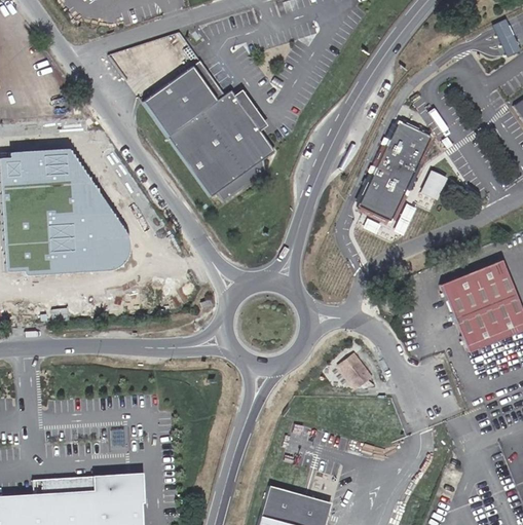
[(496,23),(509,54),(522,49),(511,17),(496,23)]
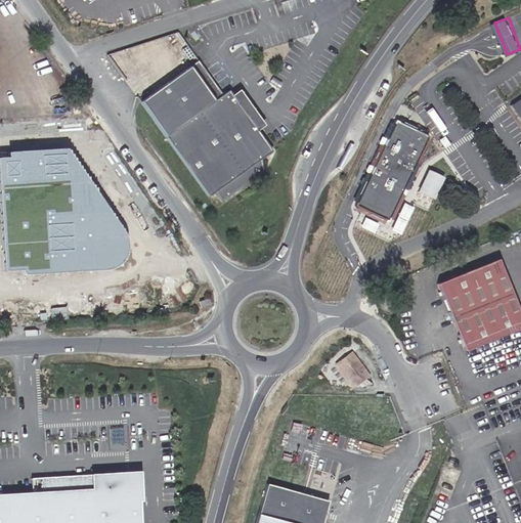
[(143,101),(212,195),(218,191),(224,201),(266,171),(264,158),(275,150),(258,127),(236,96),(231,89),(225,94),(201,59),(143,101)]
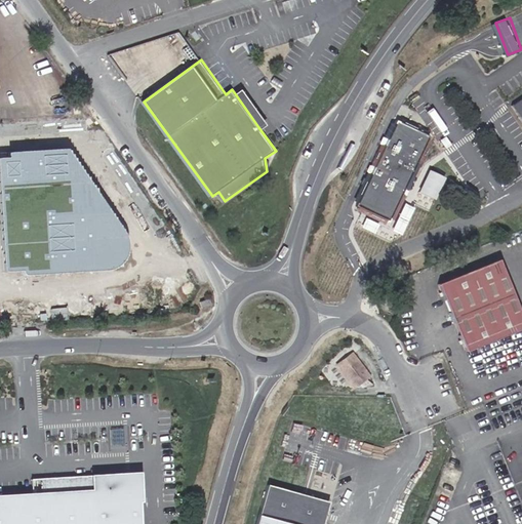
[(237,96),(258,127),(265,123),(243,92),(237,96)]
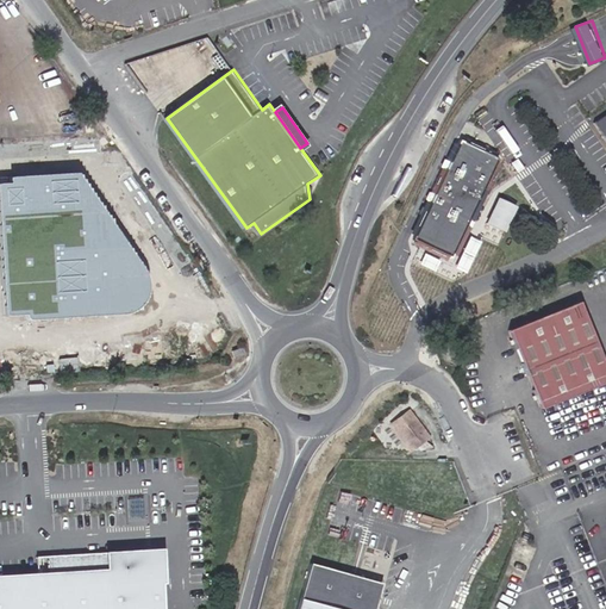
[(455,258),(501,159),(462,140),(416,240),(455,258)]
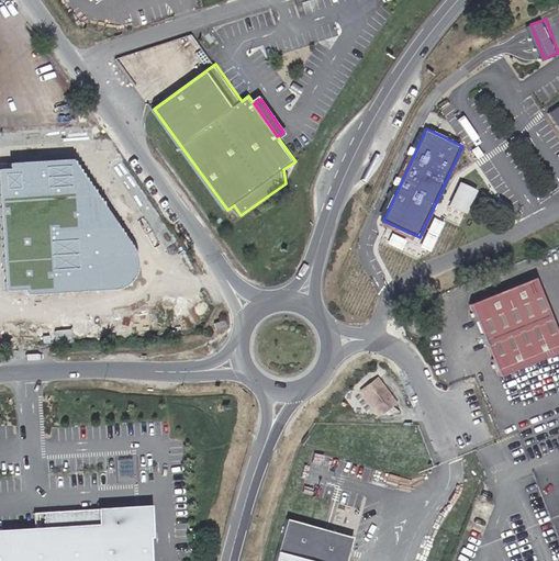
[(0,164),(0,182),(7,289),(28,288),(29,292),(122,287),(131,284),(136,279),(140,270),(141,261),(138,253),(134,245),(75,159),(0,164)]
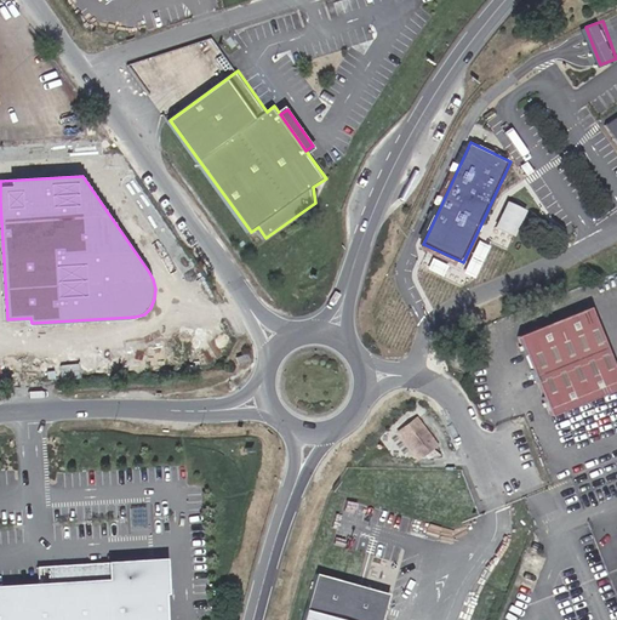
[(500,225),(516,233),(529,210),(512,202),(500,225)]
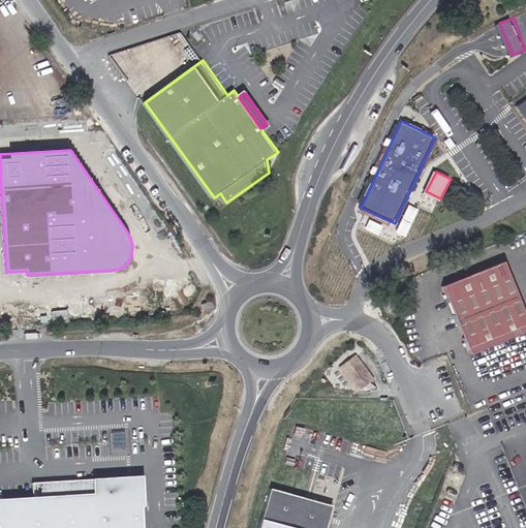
[(441,284),(457,322),(519,299),(503,260),(441,284)]
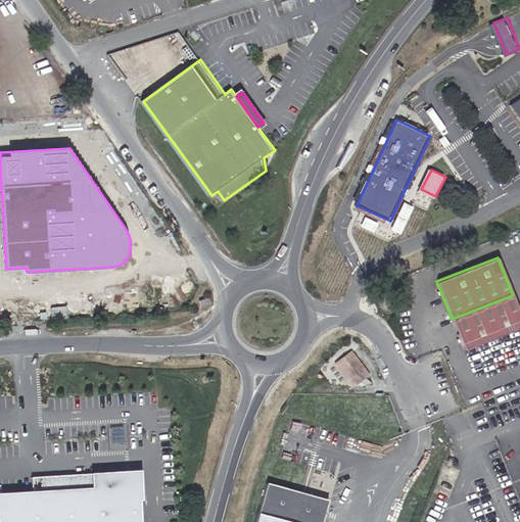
[(519,313),(513,295),(452,319),(464,349),(519,327),(519,313)]
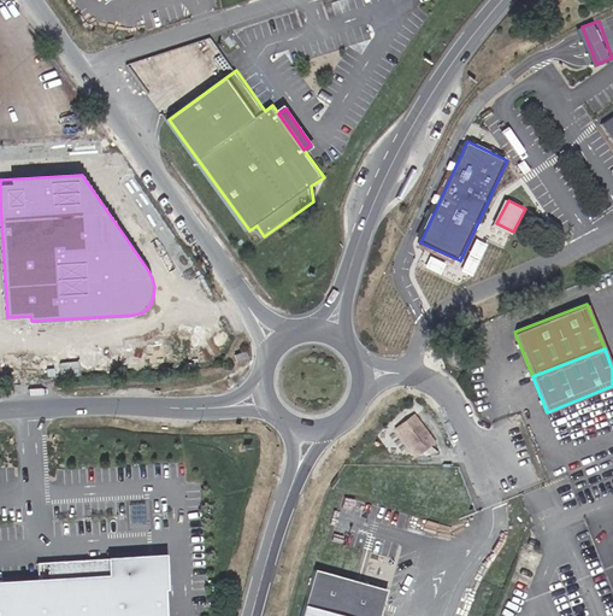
[(428,436),(413,417),(394,432),(410,451),(428,436)]
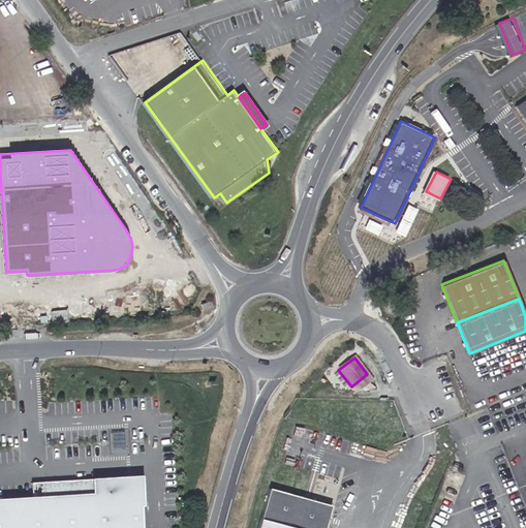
[(0,527),(148,527),(147,505),(147,500),(145,475),(26,480),(27,495),(0,496),(0,527)]
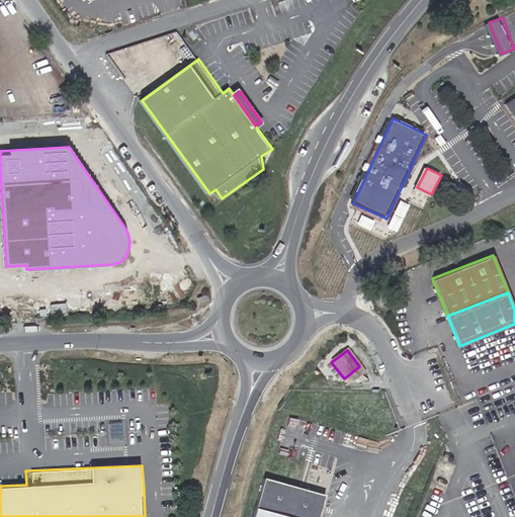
[(311,516),(318,493),(256,476),(245,516),(311,516)]
